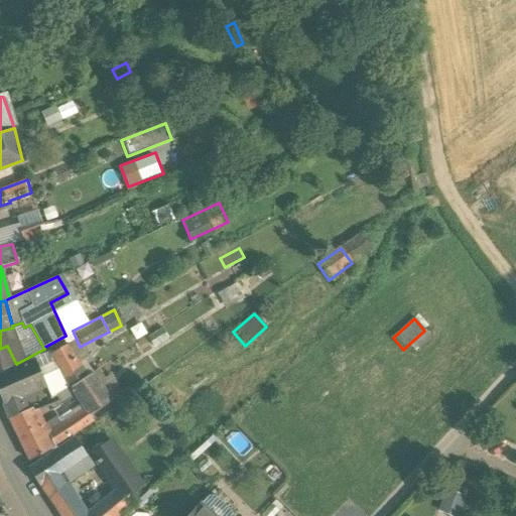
[(424,331),(407,346),(415,355),(432,340),(424,331)]
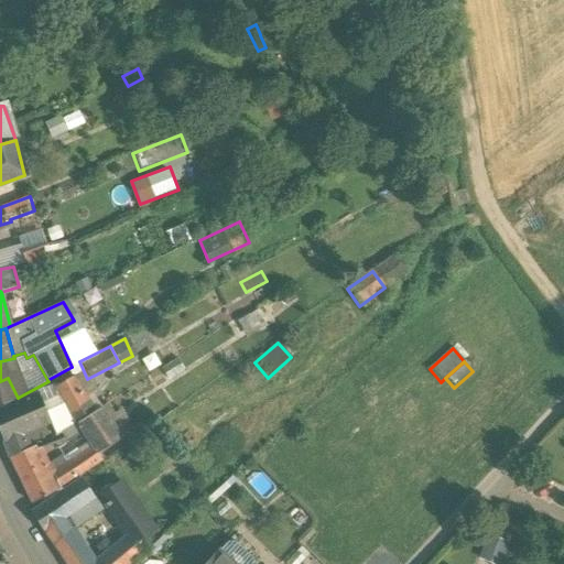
[(72,377),(54,386),(64,402),(77,423),(93,412),(84,397),(93,392),(85,378),(75,382),(72,377)]
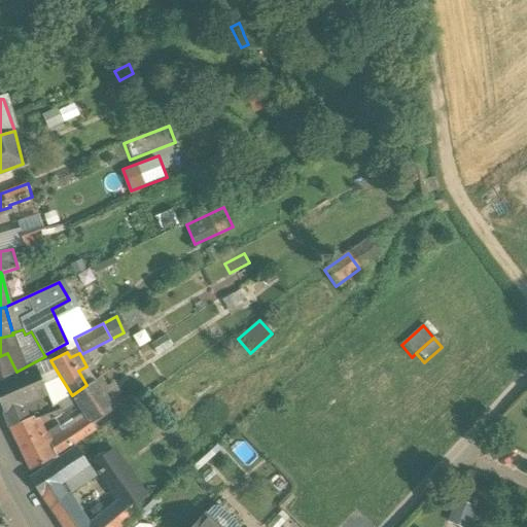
[(7,353),(0,356),(0,381),(16,372),(7,353)]
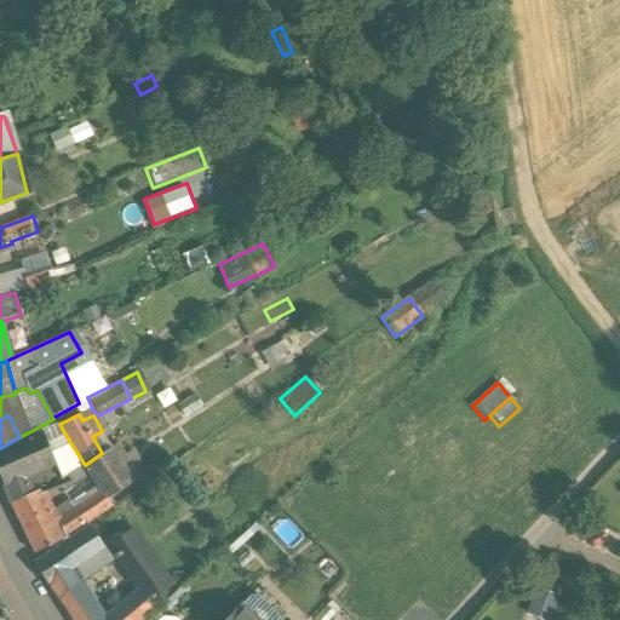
[(59,424),(40,434),(49,452),(70,442),(59,424)]
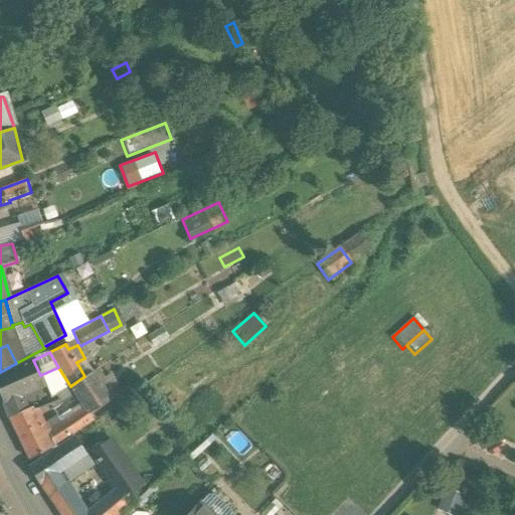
[(33,360),(0,373),(0,393),(4,403),(20,395),(44,384),(40,375),(33,360)]
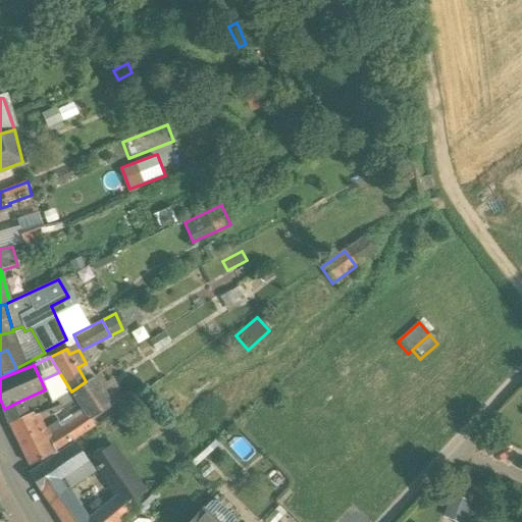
[(59,372),(41,380),(45,389),(50,404),(57,400),(71,392),(59,372)]
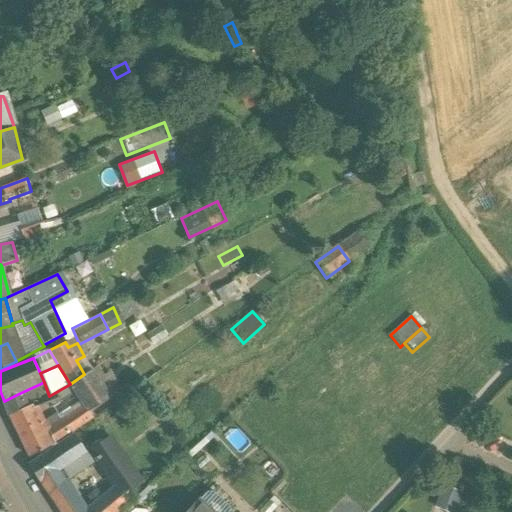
[(84,374),(70,384),(83,405),(88,413),(108,399),(90,371),(84,374)]
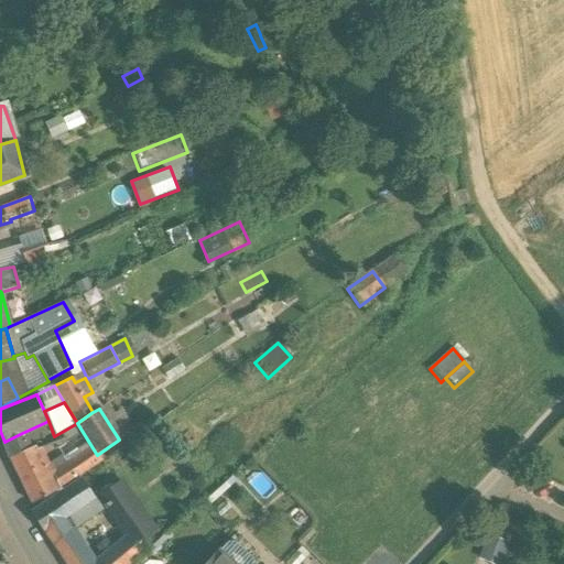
[(22,433),(4,442),(10,458),(30,449),(22,433)]
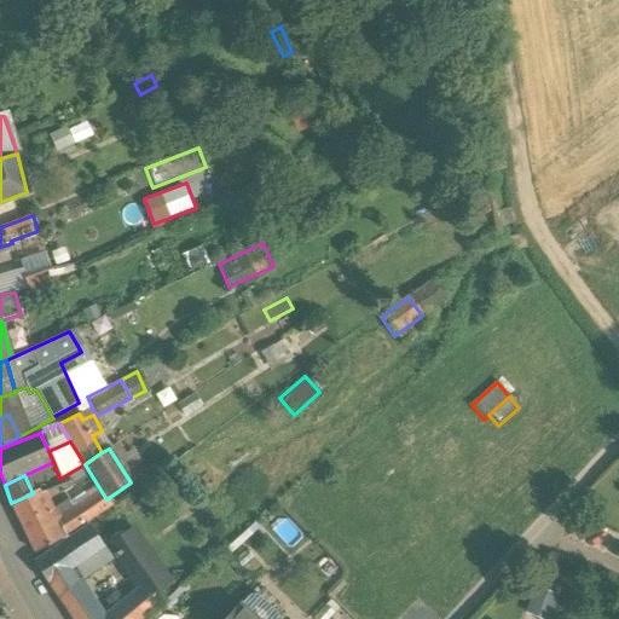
[(100,490),(70,512),(81,525),(109,507),(106,499),(100,490)]
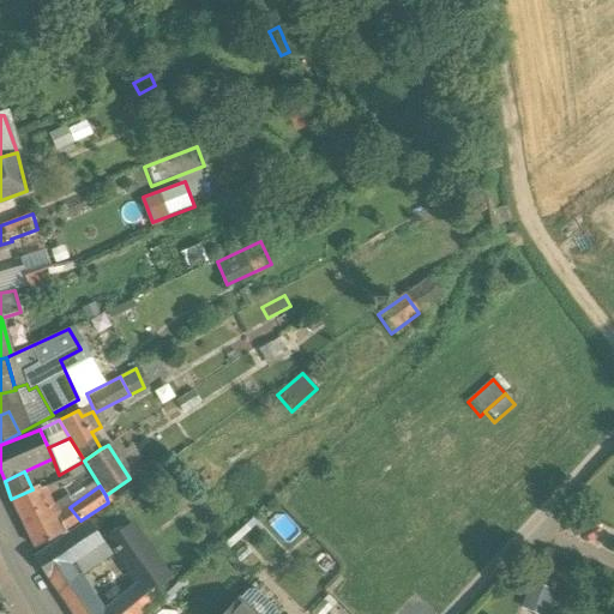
[(52,518),(37,487),(32,489),(11,499),(35,548),(82,523),(80,521),(70,507),(52,518)]
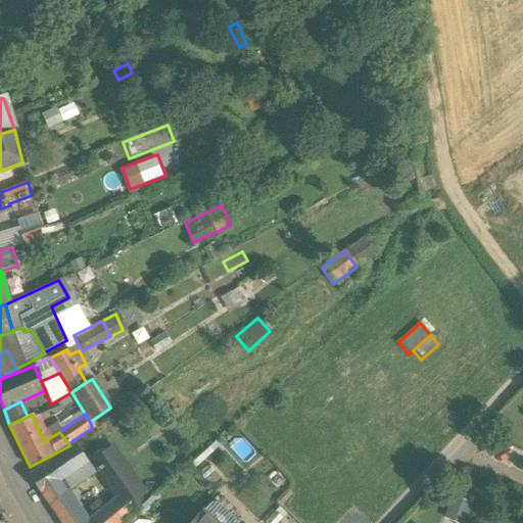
[(75,444),(30,475),(47,502),(61,492),(55,482),(62,477),(86,461),(75,444)]
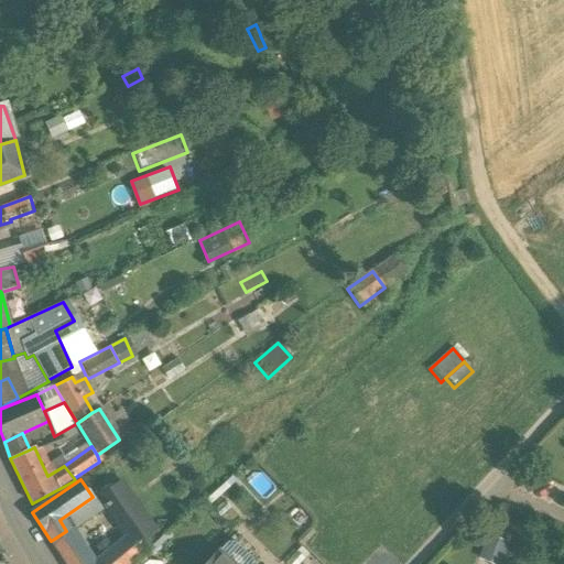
[(118,481),(97,496),(104,507),(125,538),(126,538),(133,546),(154,533),(118,481)]
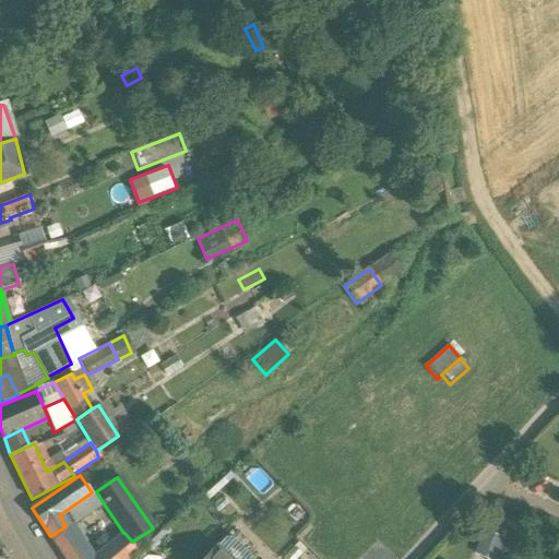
[(92,492),(67,510),(73,521),(103,502),(96,491),(92,492)]
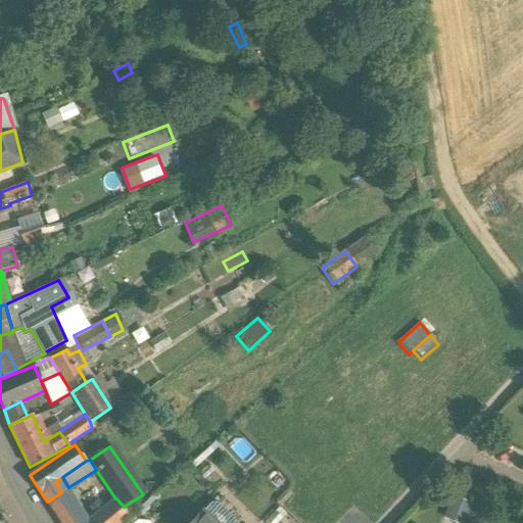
[(62,477),(55,482),(61,492),(64,490),(68,487),(62,477)]
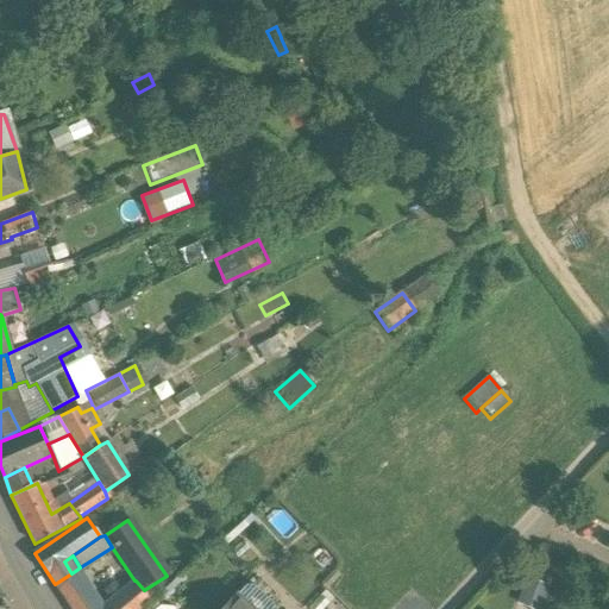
[(71,573),(55,584),(66,600),(85,586),(75,571),(71,573)]
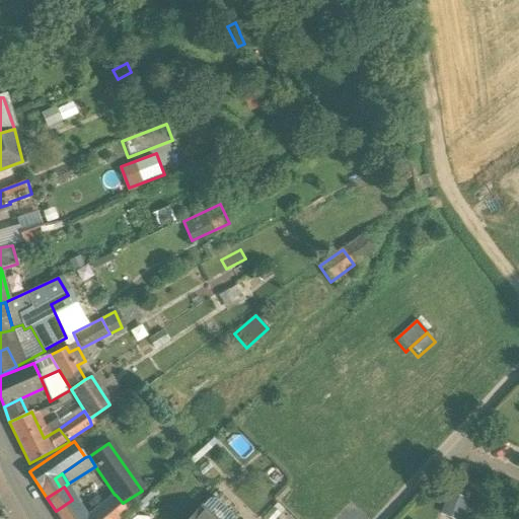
[(451,491),(440,516),(447,518),(461,518),(470,499),(451,491)]
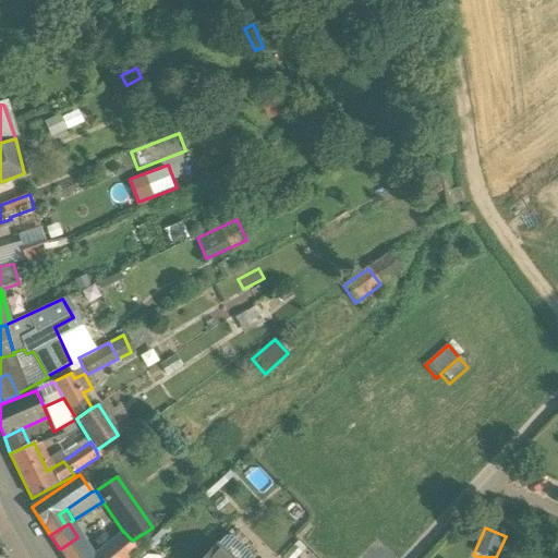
[(123,532),(94,557),(125,557),(137,548),(132,541),(124,532),(123,532)]
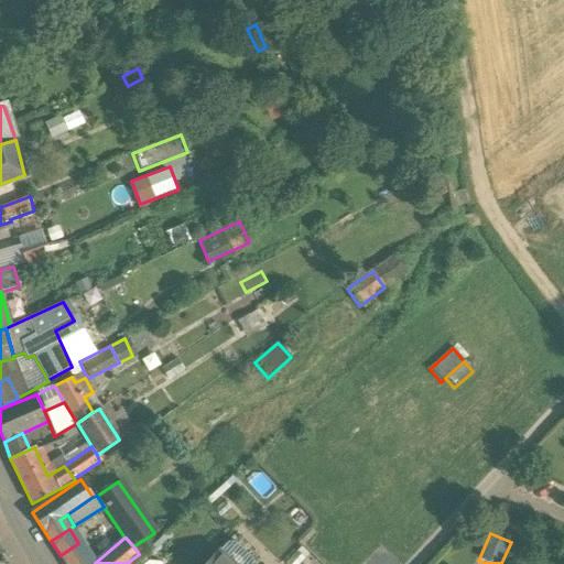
[(91,563),(78,543),(61,555),(66,563),(91,563)]
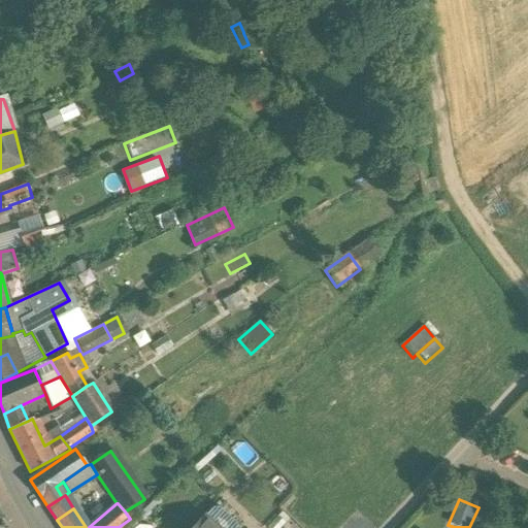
[(212,508),(194,527),(237,527),(237,525),(220,508),(212,508)]
